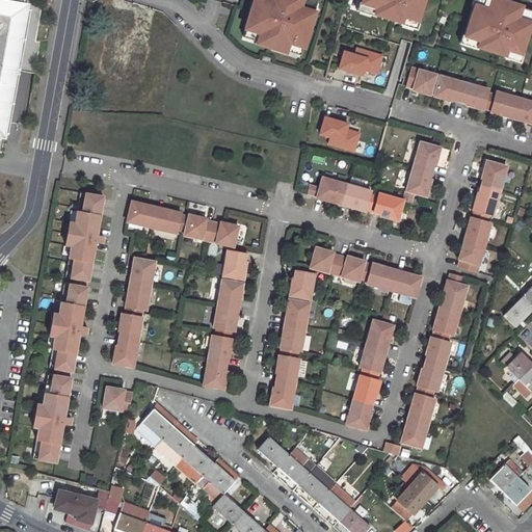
[(0,0),(0,89),(14,12),(0,10),(0,0)]
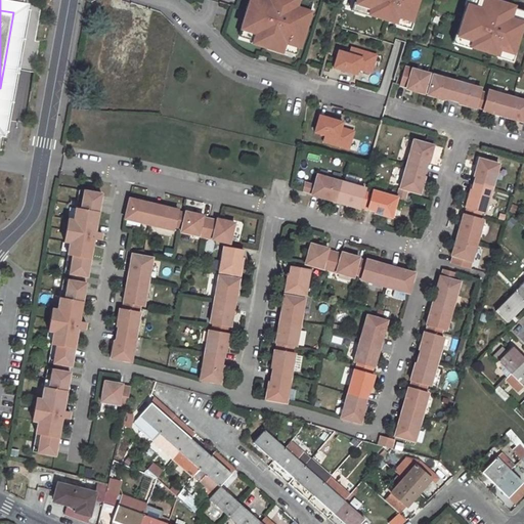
[(0,0),(0,10),(13,12),(0,88),(0,114),(19,1),(14,0),(0,0)]
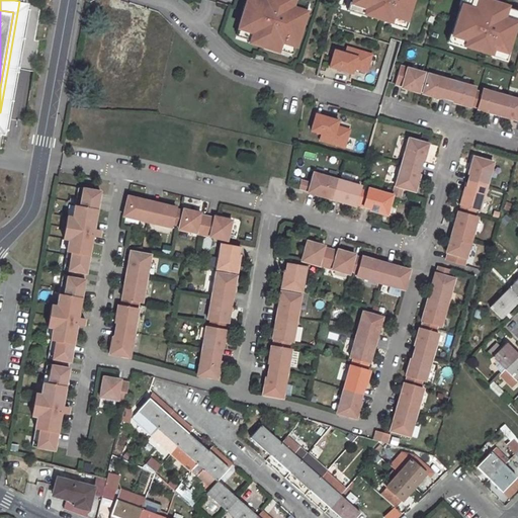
[(246,0),(239,27),(240,27),(244,28),(242,34),(258,39),(256,46),(271,51),(273,44),(289,49),(291,44),(295,45),(296,45),(306,14),(305,14),(300,12),(305,0),(303,0),(246,0)]
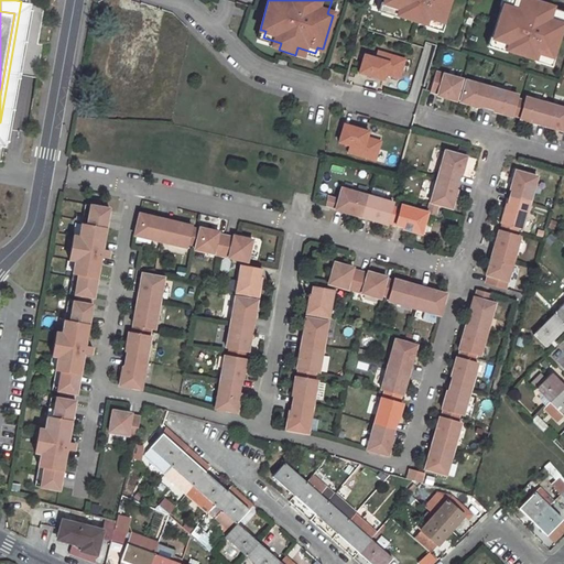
[(398,12),(397,17),(425,25),(426,22),(437,25),(440,21),(443,22),(449,0),(383,0),(383,3),(387,4),(386,9),(398,12)]
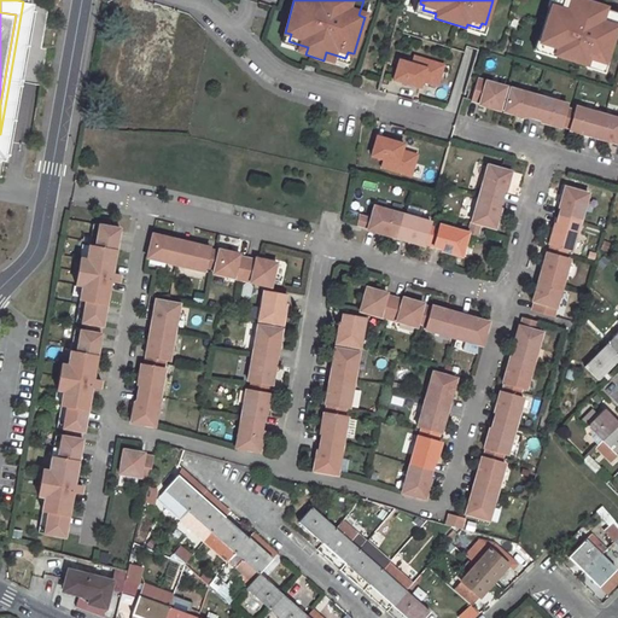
[(557,52),(555,56),(587,66),(588,62),(600,66),(601,62),(606,63),(617,29),(612,28),(617,13),(606,11),(607,7),(582,0),(558,0),(553,17),(548,16),(540,42),(544,44),(543,47),(557,52)]
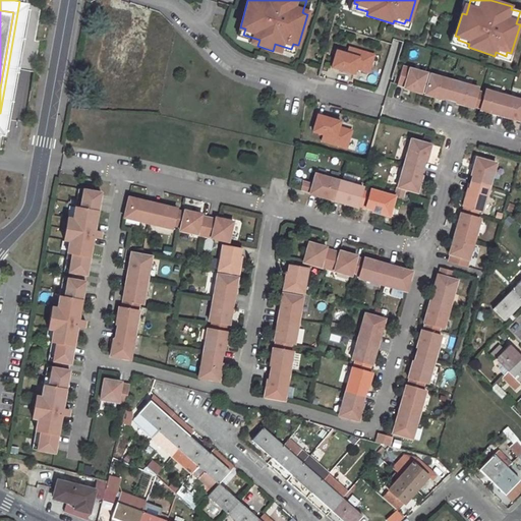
[(352,2),(349,11),(365,16),(366,15),(367,11),(356,8),(357,4),(354,3),(352,2)]
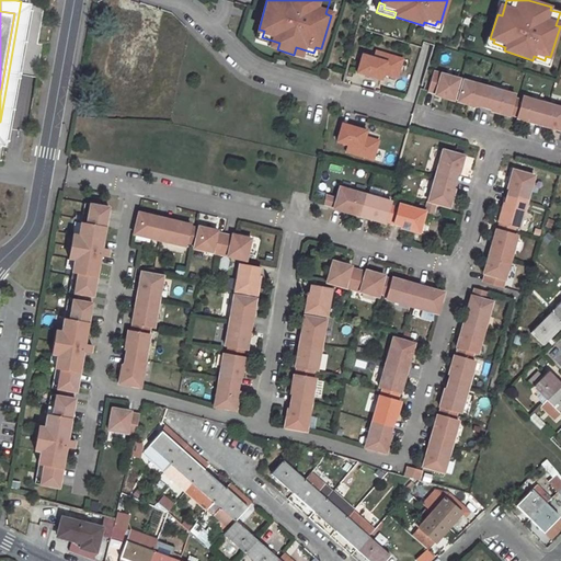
[(423,25),(423,27),(439,33),(443,23),(441,22),(437,21),(435,25),(424,22),(423,25)]
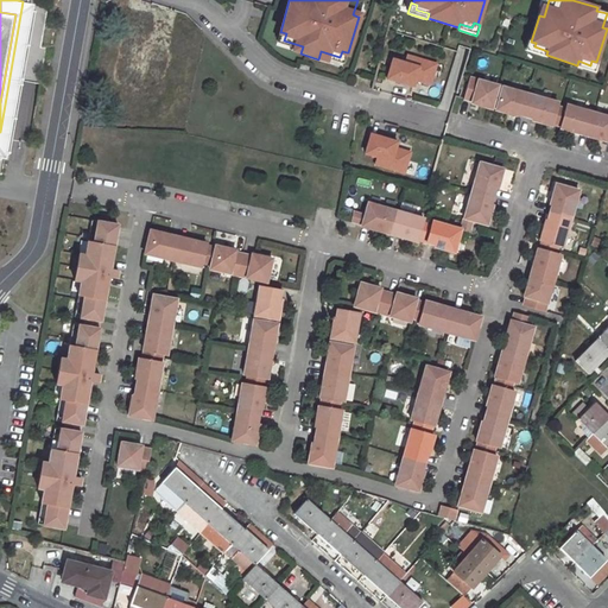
[(286,33),(282,32),(278,44),(292,48),(291,50),(301,54),(303,46),(284,40),(286,33)]
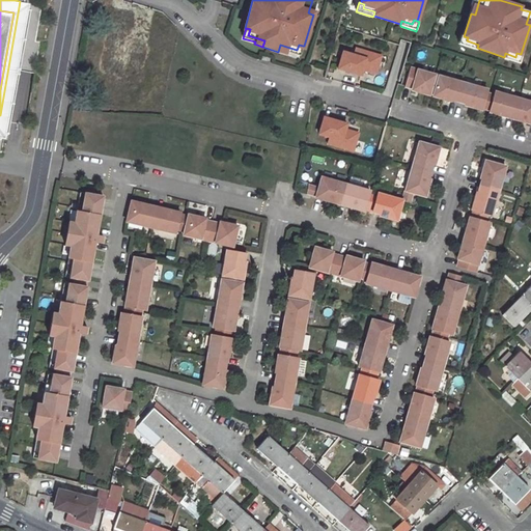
[(463,35),(459,45),(476,50),(477,48),(478,45),(467,40),(468,37),(464,36),(463,35)]
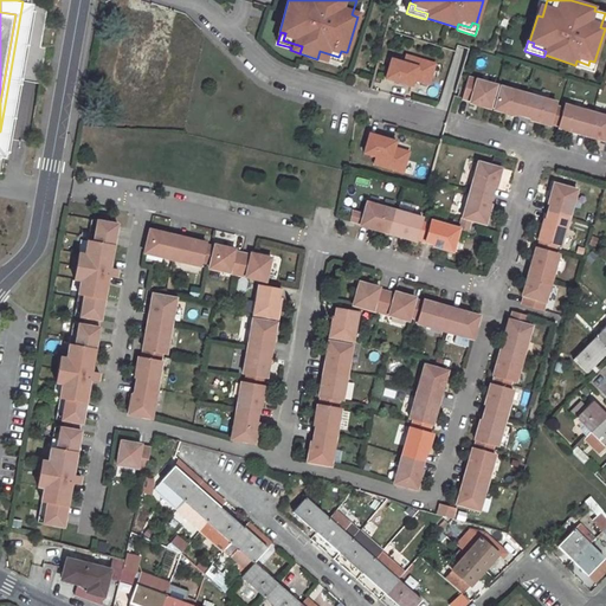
[(339,57),(320,51),(317,59),(327,62),(327,59),(341,64),(346,52),(341,51),(339,57)]
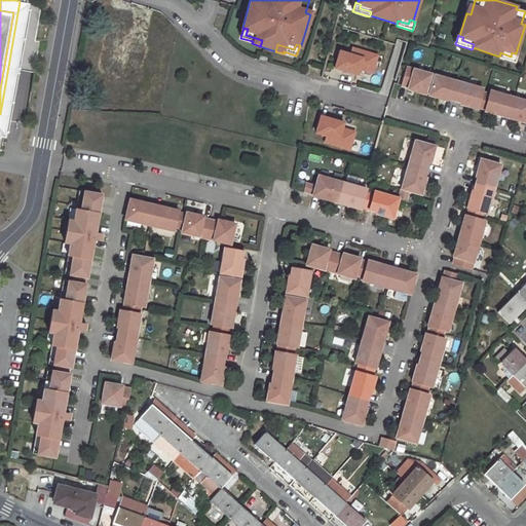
[(340,51),(335,68),(359,75),(361,70),(373,74),(379,55),(353,48),(351,54),(340,51)]
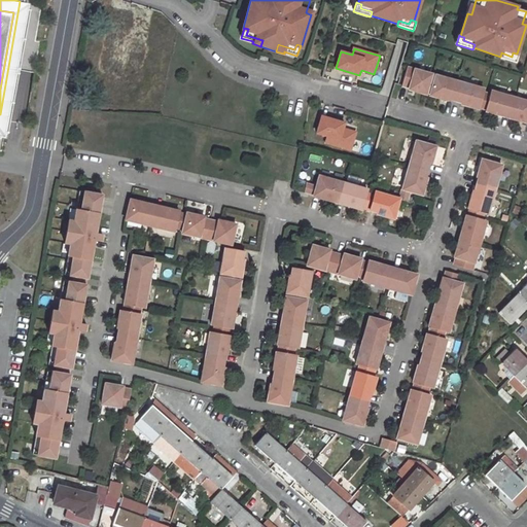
[(500,57),(500,58),(516,63),(519,55),(517,54),(513,53),(512,57),(501,53),(500,57)]
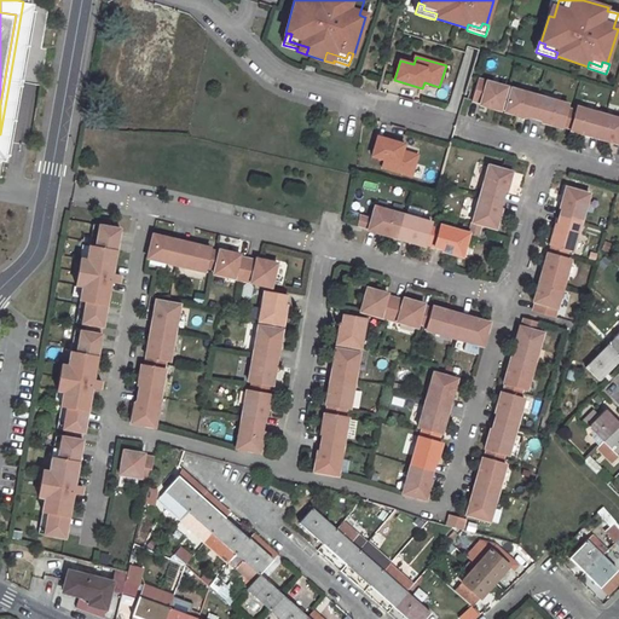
[(140,85),(139,88),(158,91),(162,71),(166,71),(167,65),(157,64),(154,87),(140,85)]
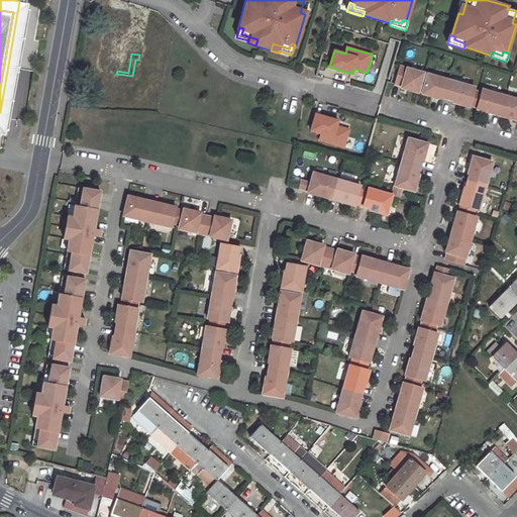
[(424,73),(400,66),(395,84),(402,86),(401,88),(418,93),(419,91),(423,75),(424,73)]
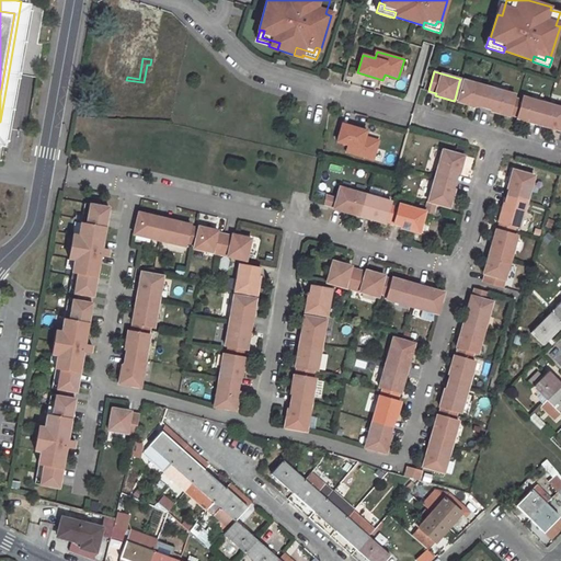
[(484,107),(490,88),(464,80),(464,82),(458,100),(458,102),(477,107),(477,105),(484,107)]
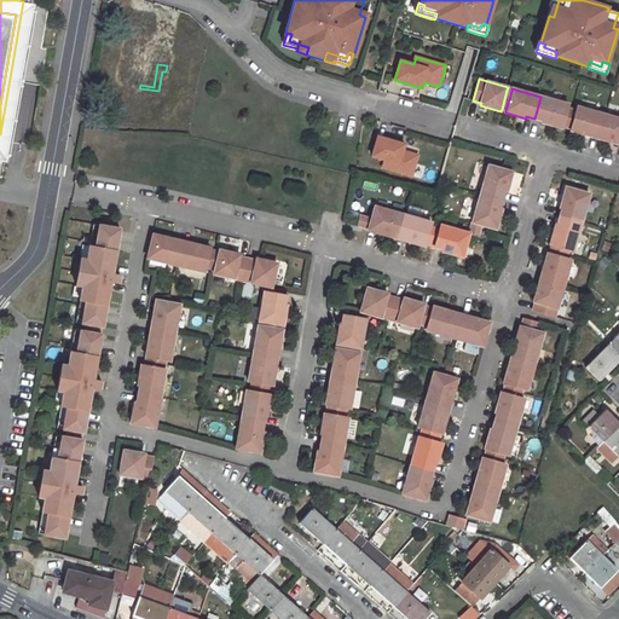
[(512,91),(507,90),(502,109),(505,110),(512,91)]
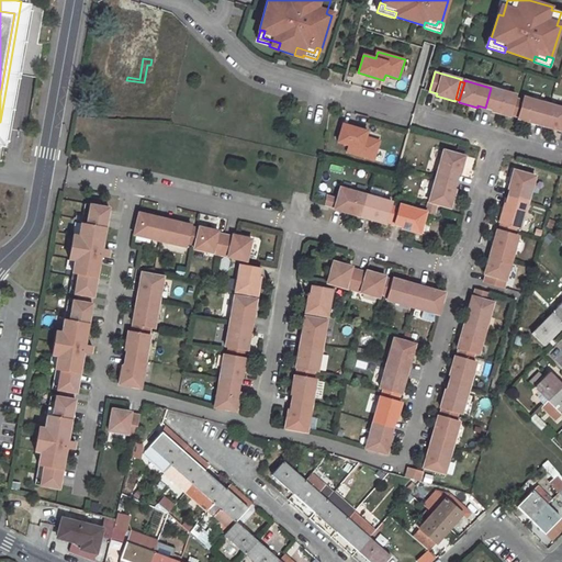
[(517,94),(491,88),(485,108),(492,109),(492,111),(510,116),(512,113),(516,99),(517,94)]
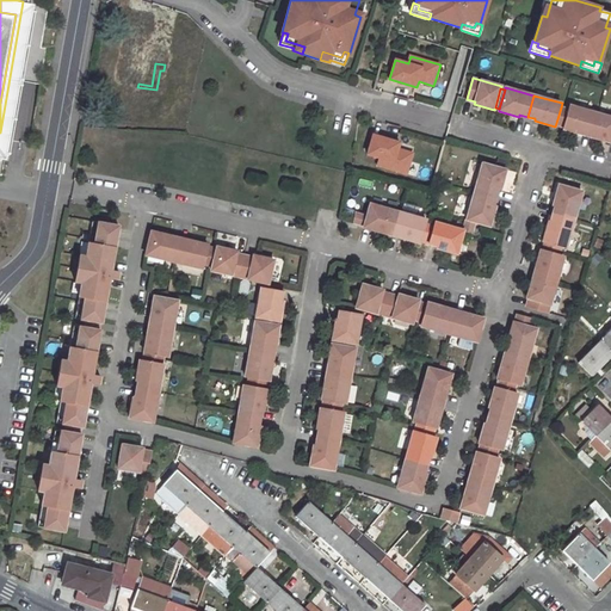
[(592,135),(598,113),(571,106),(569,110),(565,127),(563,129),(584,135),(585,133),(592,135)]
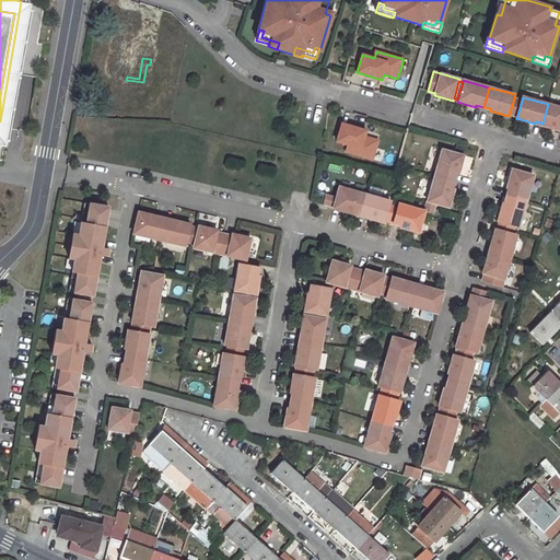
[(559,107),(548,104),(543,124),(543,125),(559,129),(559,107)]
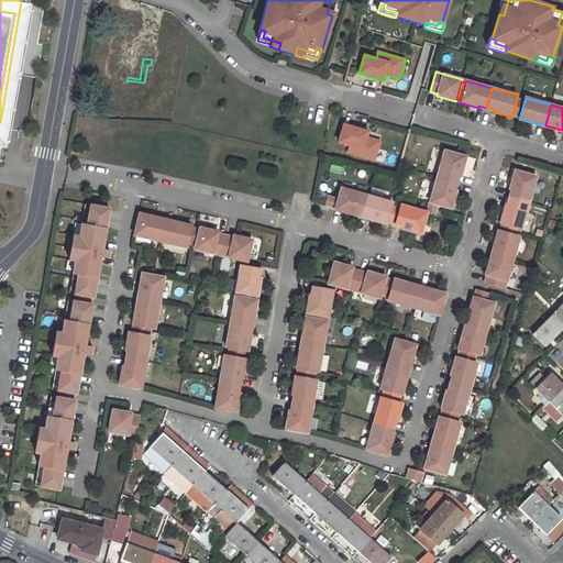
[(350,145),(348,153),(375,161),(382,142),(367,138),(368,132),(343,124),(338,142),(350,145)]
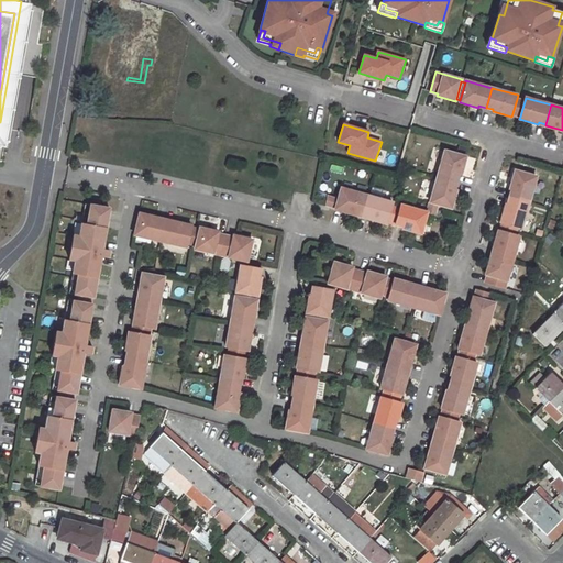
[(466,156),(444,151),(438,176),(456,183),(459,175),(461,176),(466,156)]
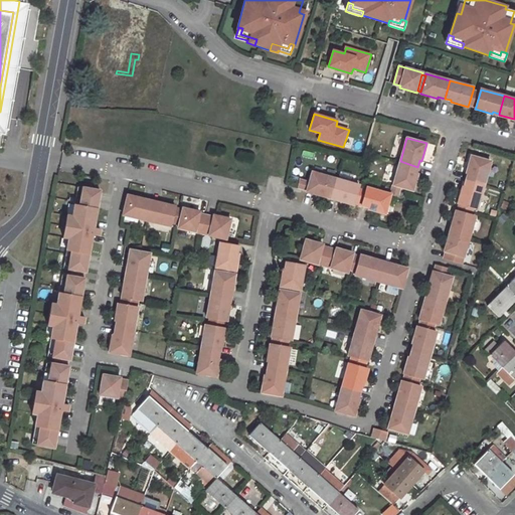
[(484,185),(491,162),(471,156),(466,173),(468,174),(466,180),(484,185)]
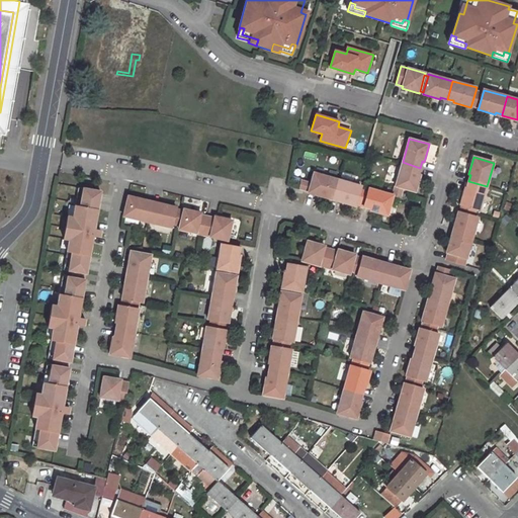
[(419,174),(420,168),(403,162),(393,195),(393,196),(400,198),(403,188),(415,192),(420,175),(419,174)]
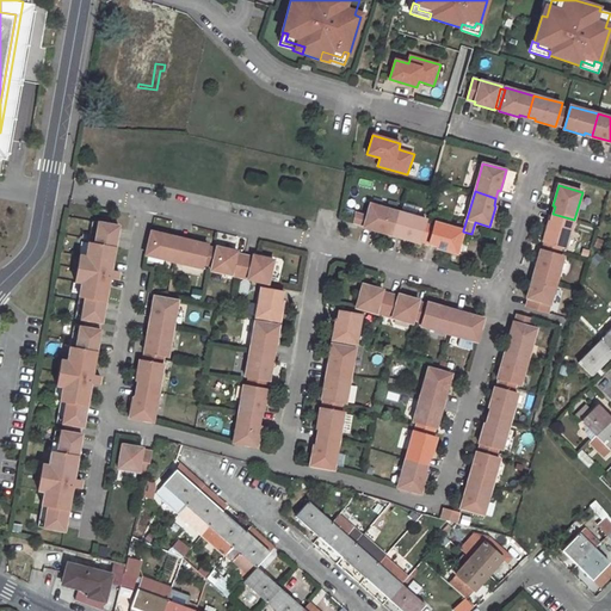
[(393,234),(399,213),(370,204),(366,217),(364,226),(372,228),(371,229),(392,235),(393,234)]
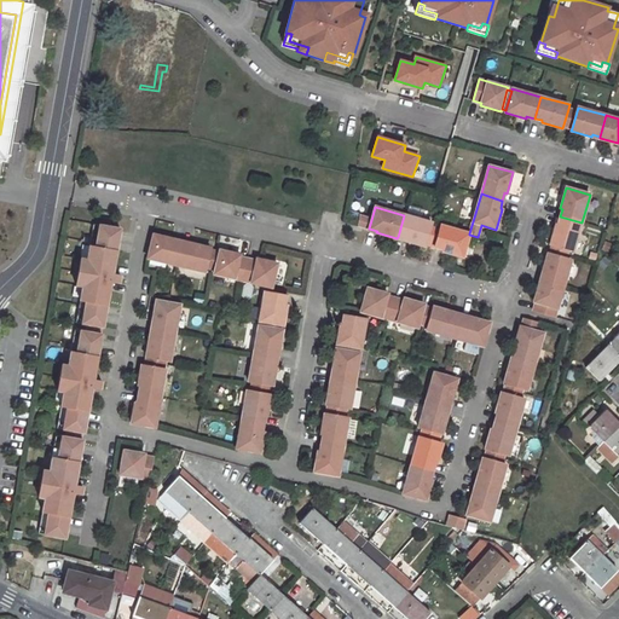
[(431,227),(432,224),(404,215),(398,237),(405,238),(405,241),(426,247),(426,244),(431,227)]
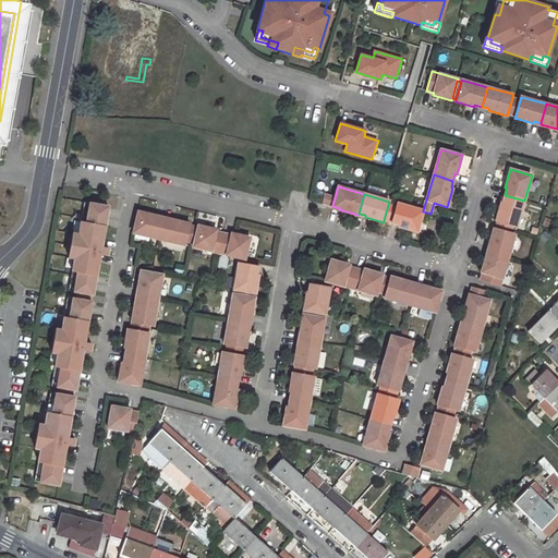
[(335,198),(324,195),(324,197),(323,203),(332,206),(335,198)]
